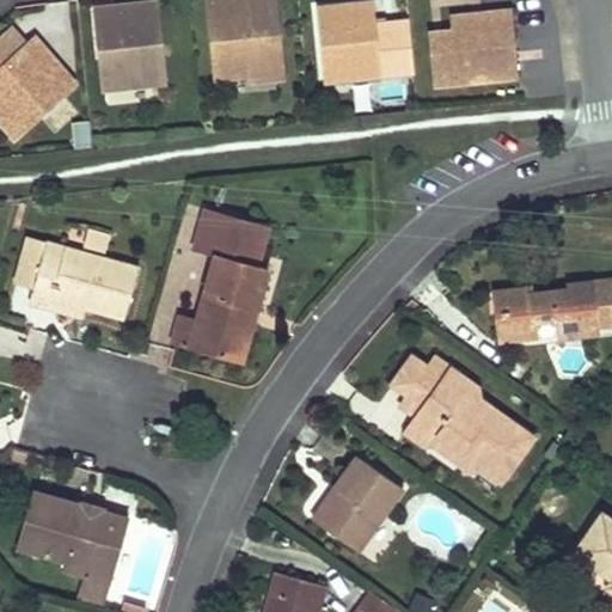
[(206,0),(214,78),(245,74),(246,81),(281,79),(279,41),(270,42),(263,43),(262,31),(269,30),(267,0),(206,0)]
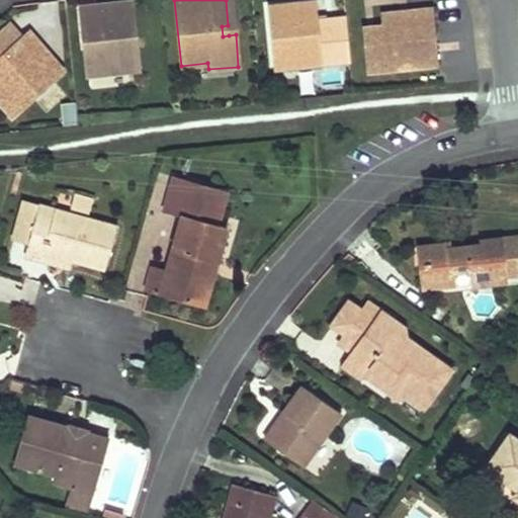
[(267,4),(271,61),(284,60),(284,67),(321,64),(319,40),(313,41),(313,32),(319,32),(316,1),(267,4)]
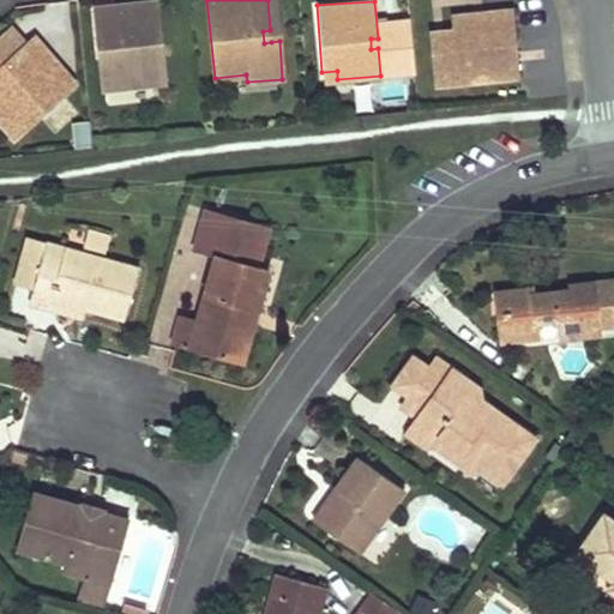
[(98,61),(100,88),(154,84),(158,71),(152,4),(94,10),(97,47),(102,46),(103,61),(98,61)]
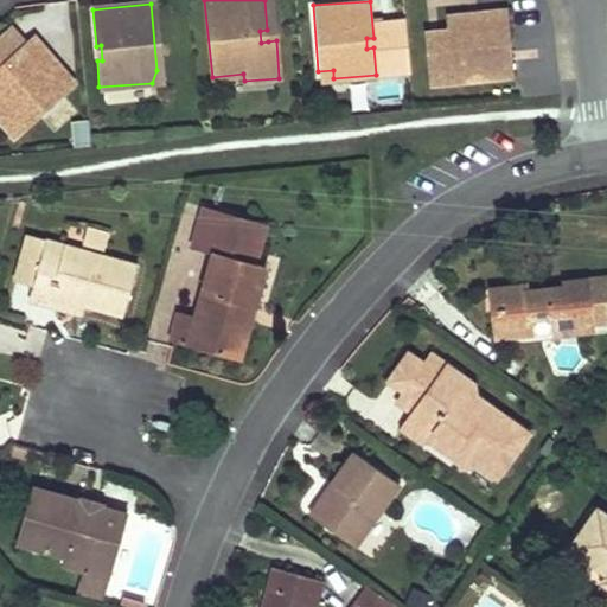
[(425,30),(429,78),(513,70),(508,8),(446,14),(447,27),(425,30)]
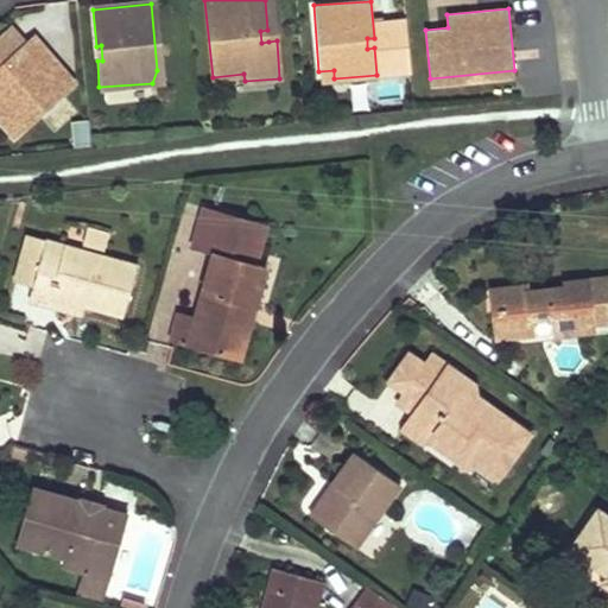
[(5,33),(0,38),(0,70),(21,52),(5,33)]
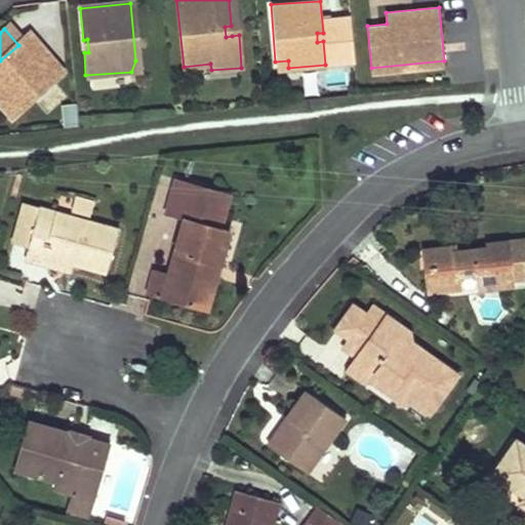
[(59,76),(26,38),(18,45),(0,61),(0,109),(9,120),(59,76)]
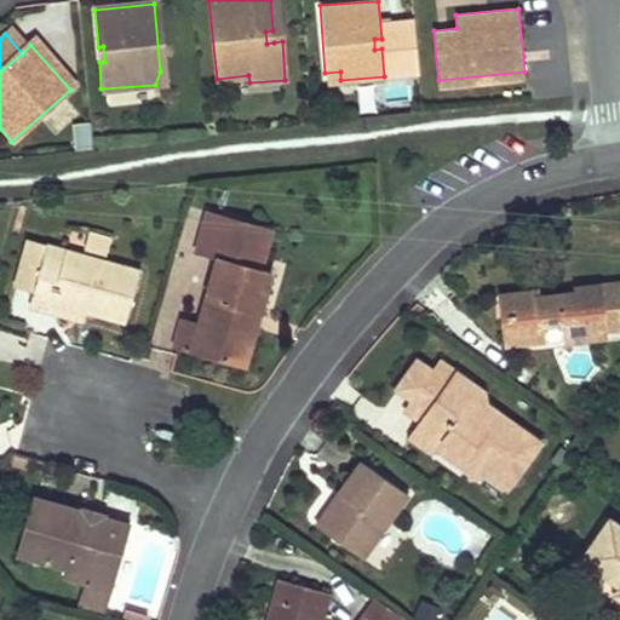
[(340,72),(325,73),(326,81),(340,80),(340,72)]
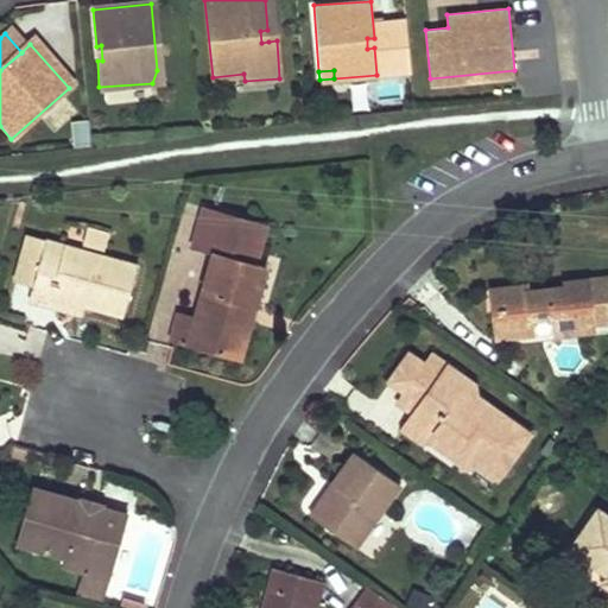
[(255,305),(266,267),(253,263),(235,258),(245,220),(202,208),(192,245),(214,252),(195,318),(188,342),(230,354),(245,302),(255,305)]
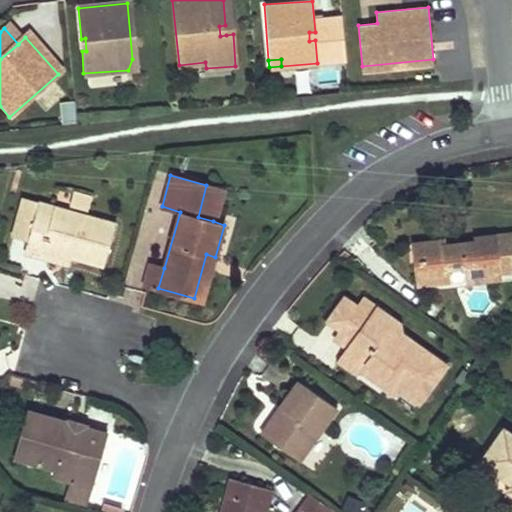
[(206,185),(198,217),(213,221),(222,188),(206,185)]
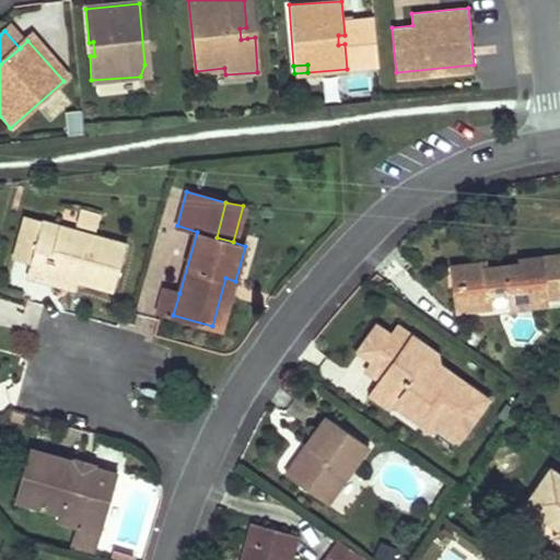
[(80,210),(76,226),(95,232),(100,216),(80,210)]
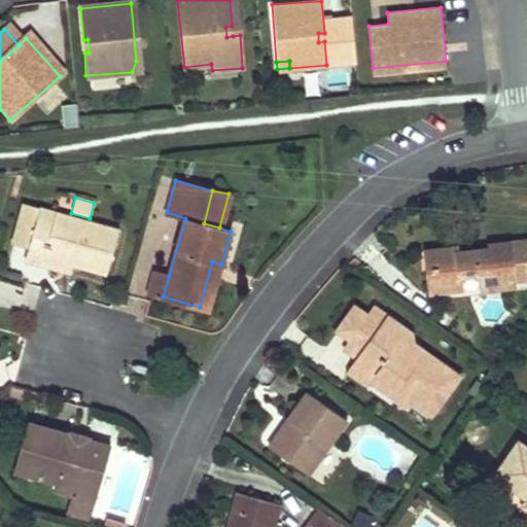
[(106,273),(118,230),(24,204),(13,241),(30,246),(27,256),(42,261),(44,256),(72,264),(106,273)]
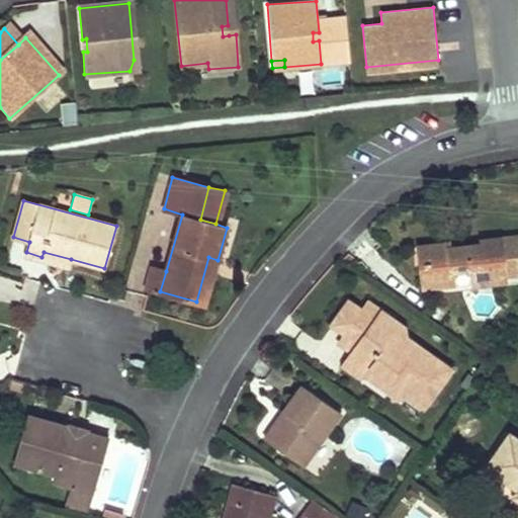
[(427,259),(431,286),(454,283),(452,270),(471,268),(473,284),(506,279),(505,275),(503,258),(517,255),(517,234),(481,240),(482,244),(450,248),(449,243),(430,246),(432,259),(427,259)]
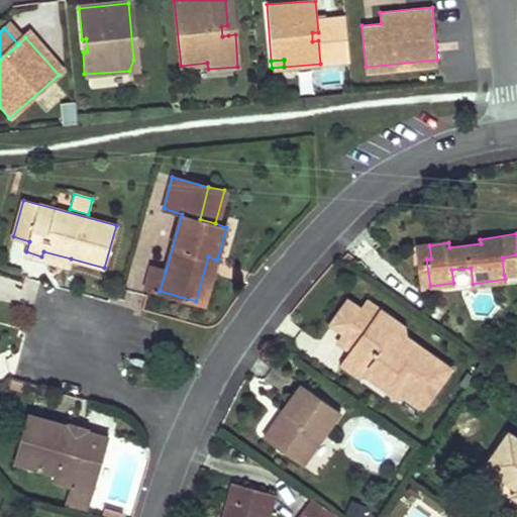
[(417,246),(423,287),(430,286),(426,259),(431,259),(429,245),(417,246)]
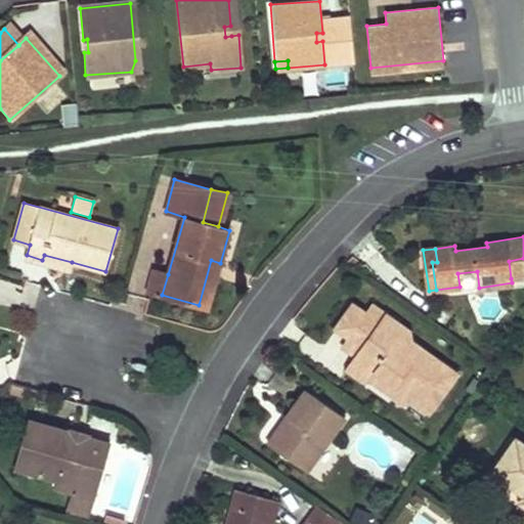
[(44,255),(42,260),(70,267),(72,262),(44,255)]
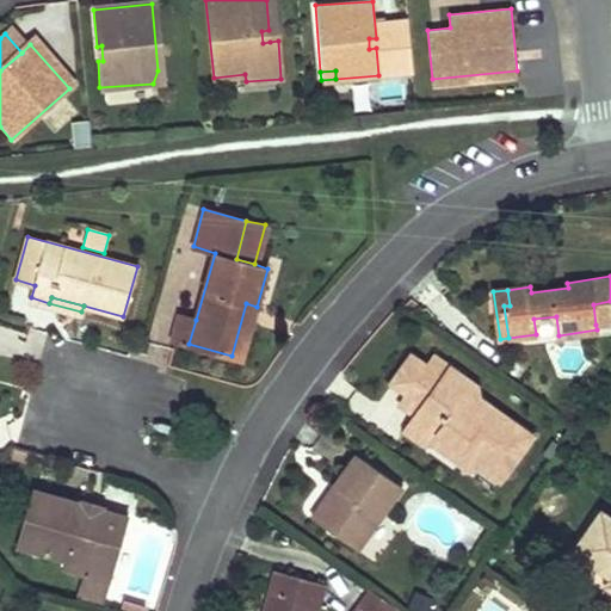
[(610,301),(593,304),(596,325),(610,321),(610,301)]
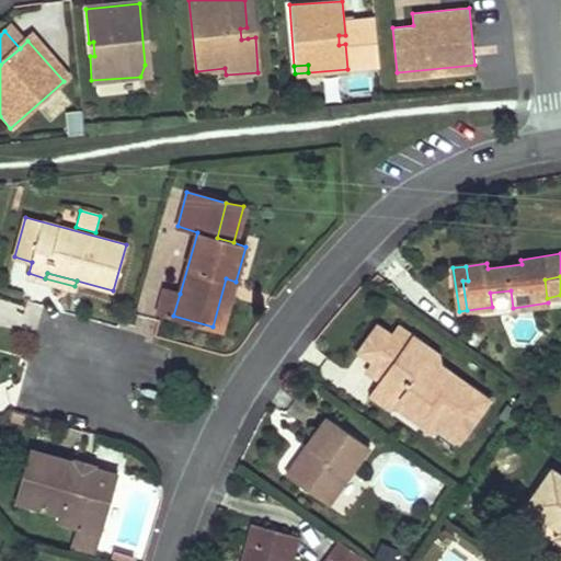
[(226,278),(213,327),(221,329),(236,282),(226,278)]
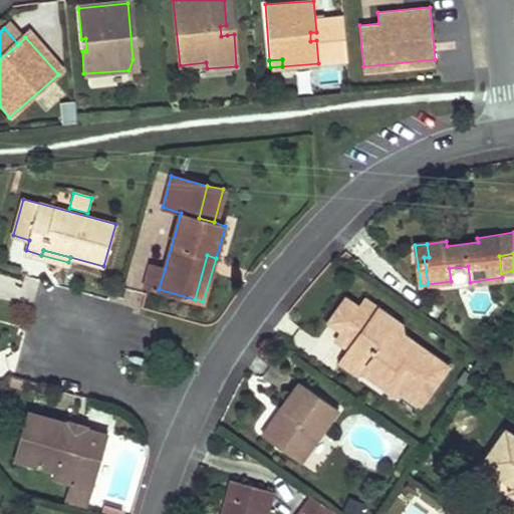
[(150,264),(144,284),(159,289),(165,269),(150,264)]
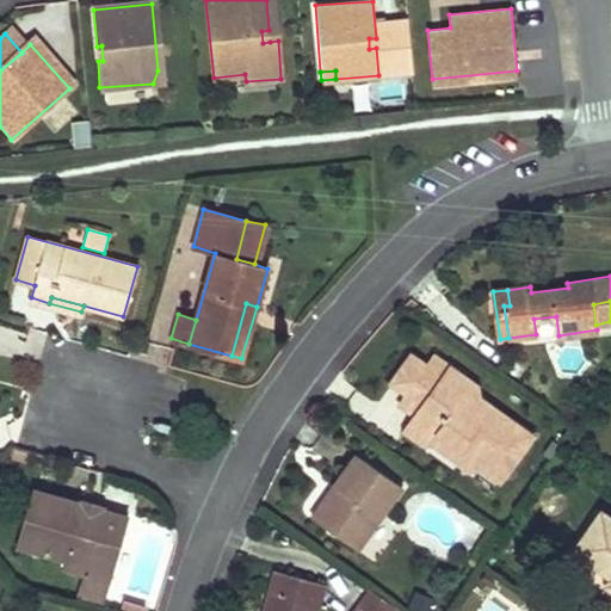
[(429,366),(413,356),(393,381),(409,393),(401,405),(417,414),(408,426),(427,439),(439,436),(458,449),(463,464),(464,473),(483,467),(501,481),(506,473),(504,460),(517,457),(532,436),(505,417),(489,420),(481,415),(480,397),(479,386),(436,357),(429,366)]
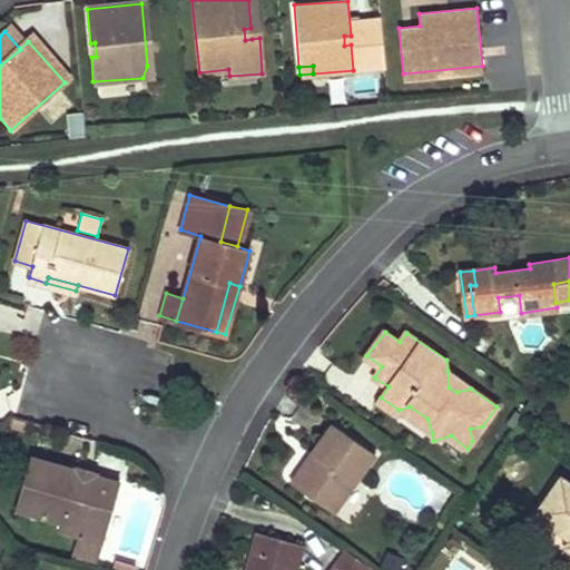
[(457,392),(471,389),(448,371),(449,387),(457,392)]
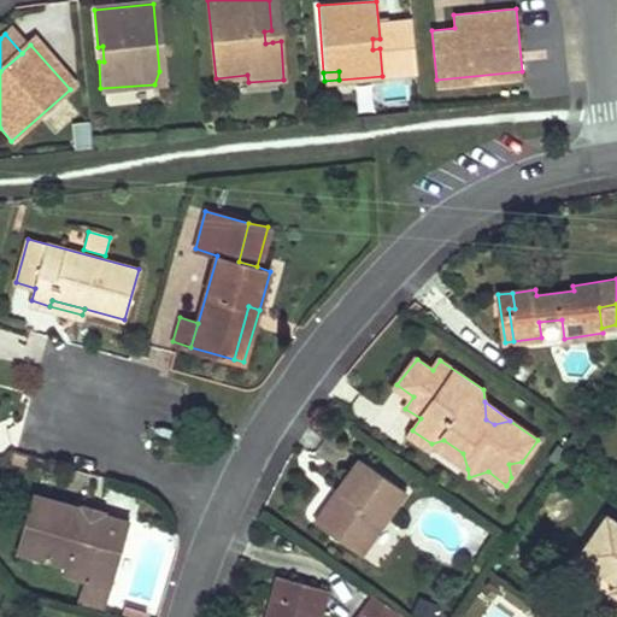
[(412,430),(410,435),(429,447),(432,444),(412,430)]
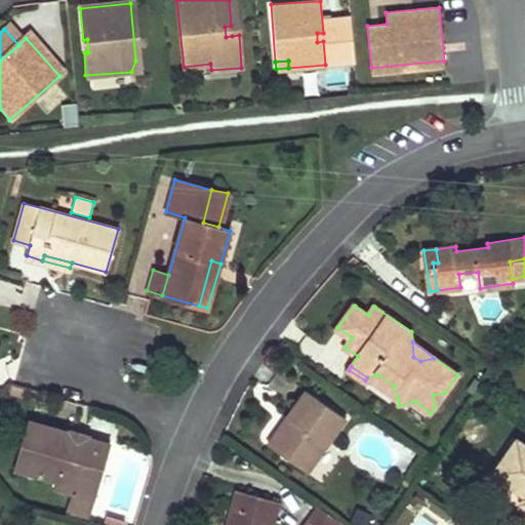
[(377,374),(367,377),(398,399),(394,386),(377,374)]
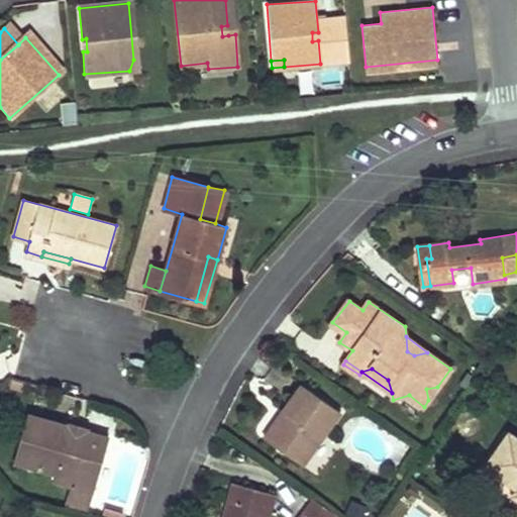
[(264,437),(303,466),(341,412),(301,384),(282,411),(287,415),(281,422),(276,419),(264,437)]
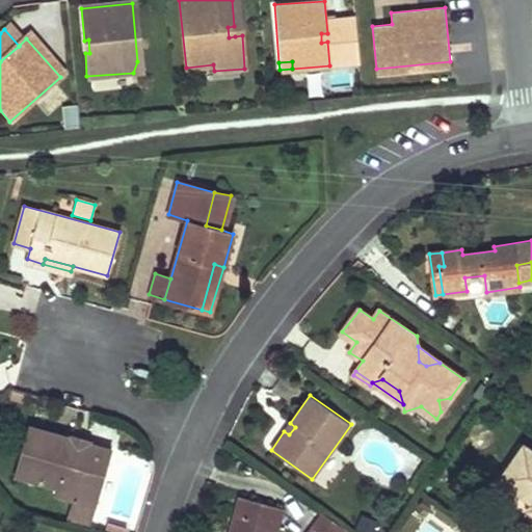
[(404,411),(429,428),(436,419),(421,406),(404,411)]
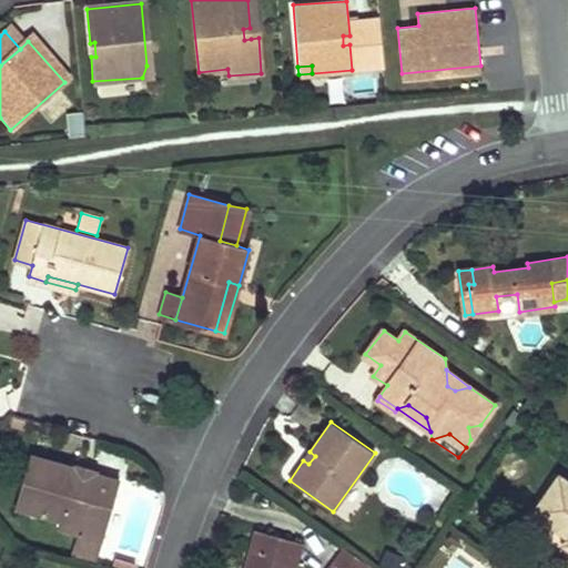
[(310,452),(303,460),(308,464),(315,456),(310,452)]
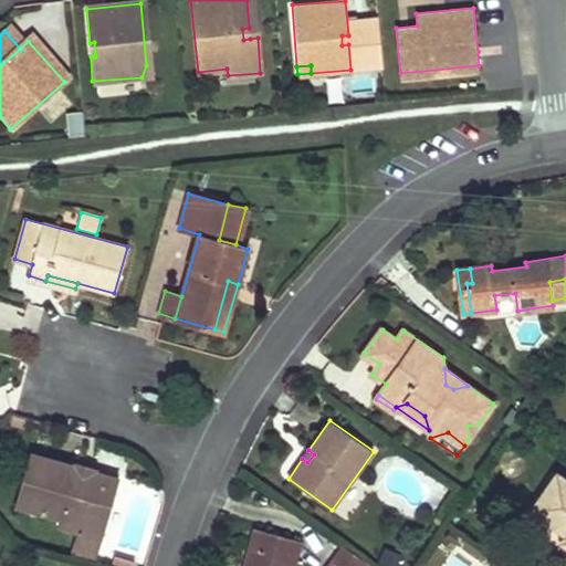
[(29,452),(14,505),(61,516),(58,525),(103,536),(118,479),(93,472),(92,479),(73,473),(75,464),(29,452)]
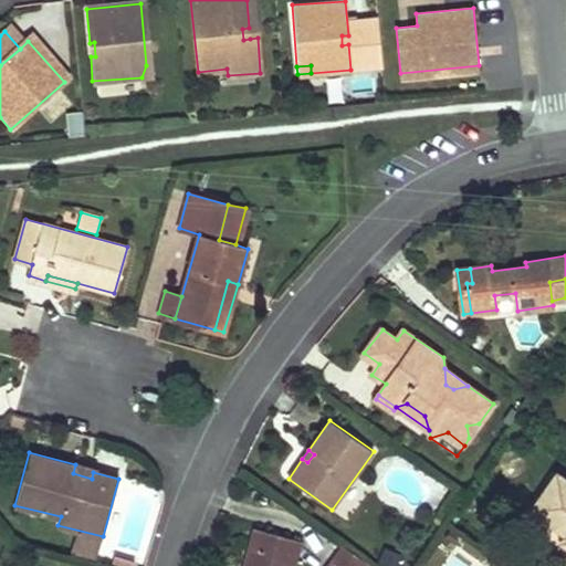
[(92,479),(93,472),(95,467),(76,462),(75,464),(73,473),(92,479)]
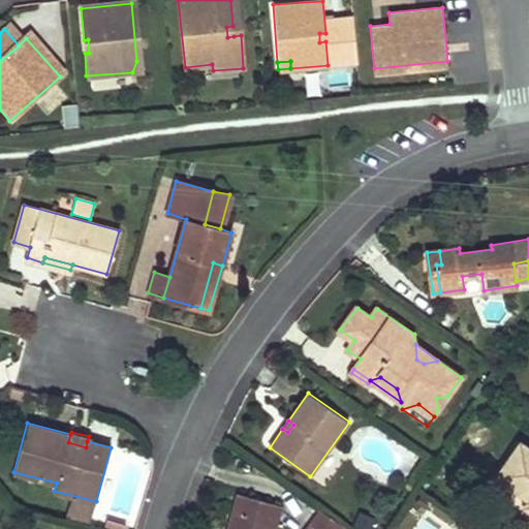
[(528,501),(525,508),(528,510),(528,448),(520,442),(495,477),(524,498),(528,492),(528,491),(528,501)]
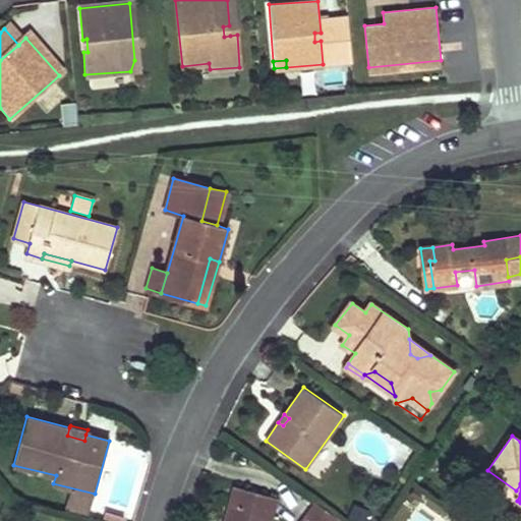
[(230,520),(270,520),(278,498),(235,485),(226,519),(231,520),(230,520)]
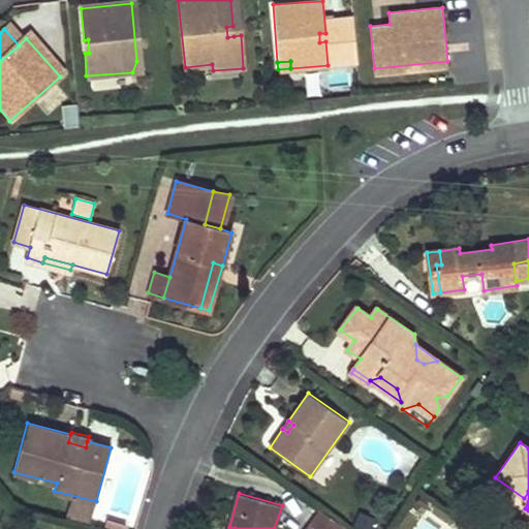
[(347,528),(321,510),(305,528),(347,528)]
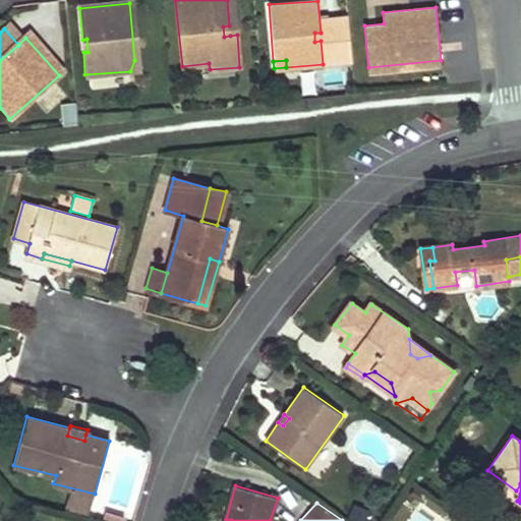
[(354,505),(349,520),(368,520),(372,511),(354,505)]
